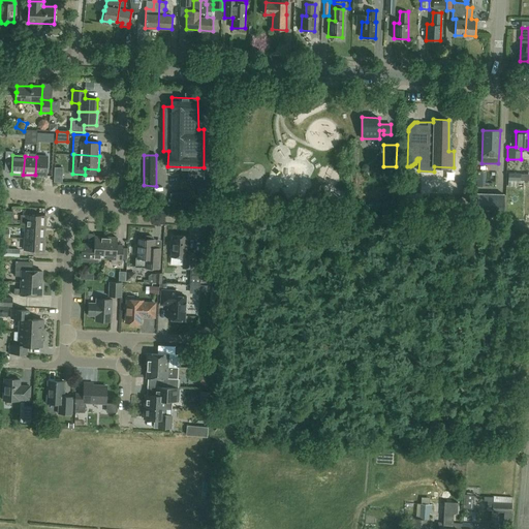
[(36,157),(35,175),(47,176),(48,157),(36,157)]
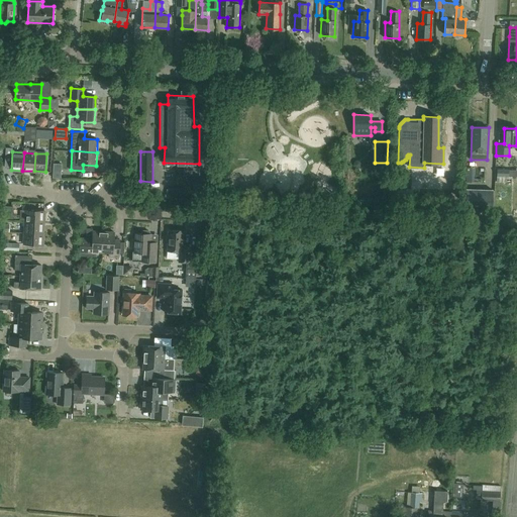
[(497,169),(497,176),(497,182),(507,183),(507,176),(508,176),(508,170),(497,169)]
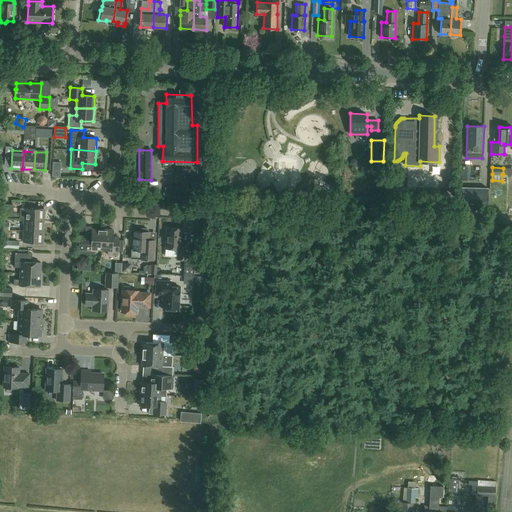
[(178,187),(178,199),(186,200),(186,188),(178,187)]
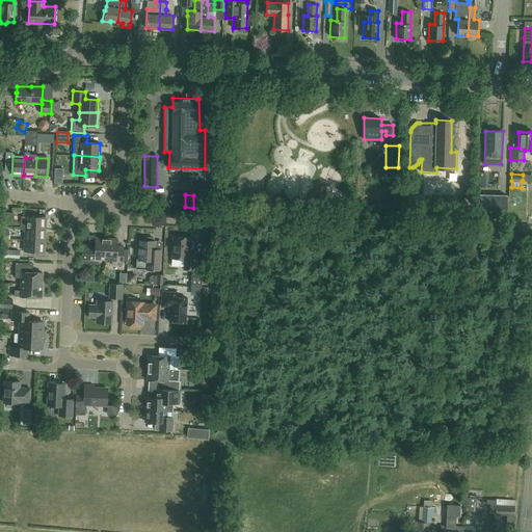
[(480,194),(479,215),(506,216),(506,195),(480,194)]
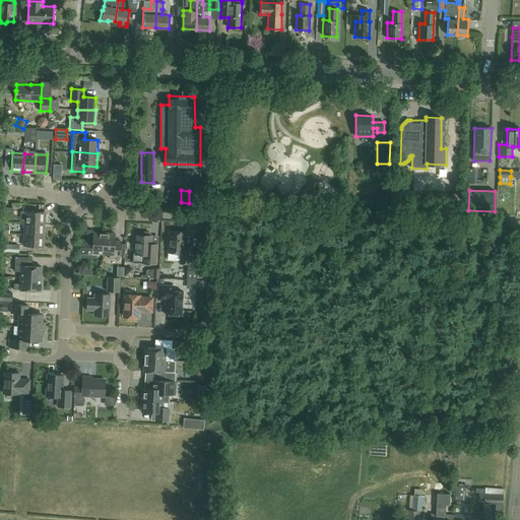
[(5,209),(4,220),(9,220),(12,221),(13,208),(5,207),(5,209)]
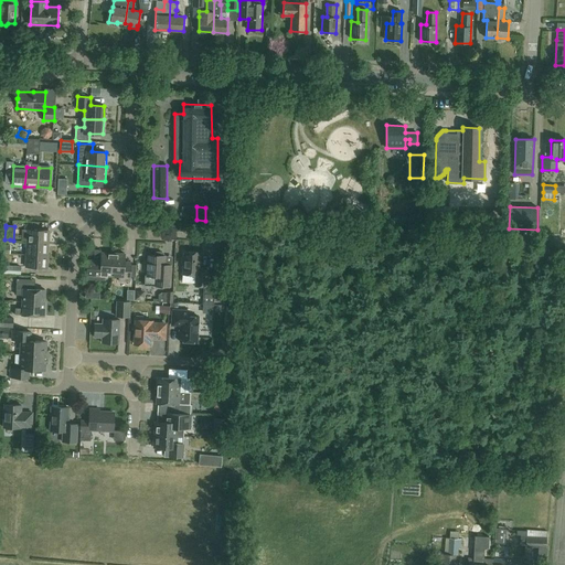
[(28,242),(48,243),(48,230),(28,228),(28,242)]
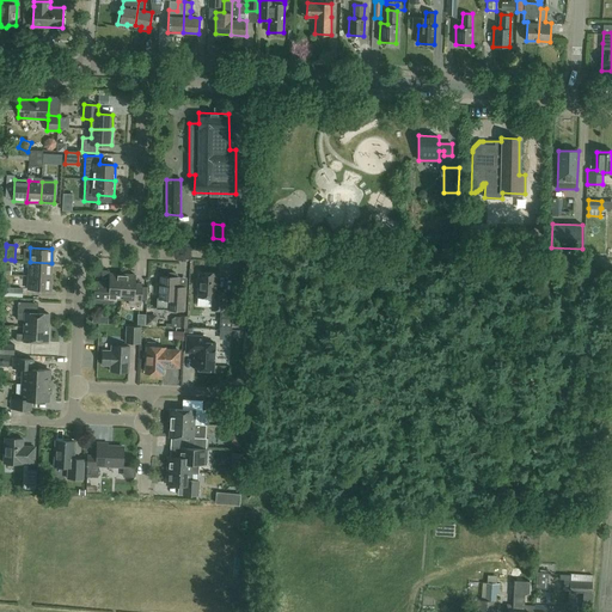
[(57,256),(59,265),(68,264),(67,255),(57,256)]
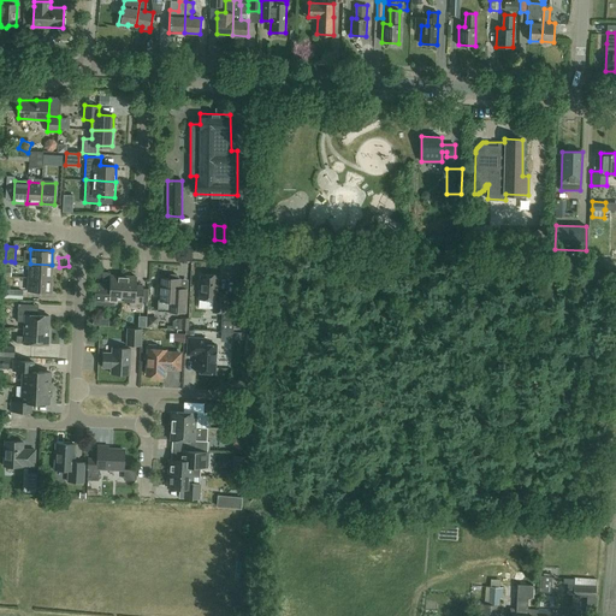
[(561,258),(561,267),(588,267),(588,258),(561,258)]
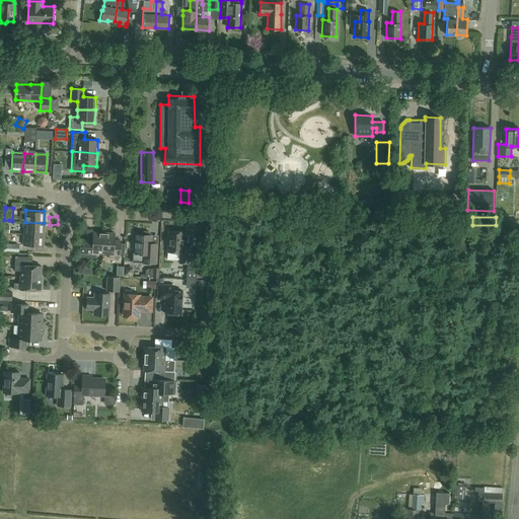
[(44,223),(25,222),(24,233),(43,234),(44,223)]
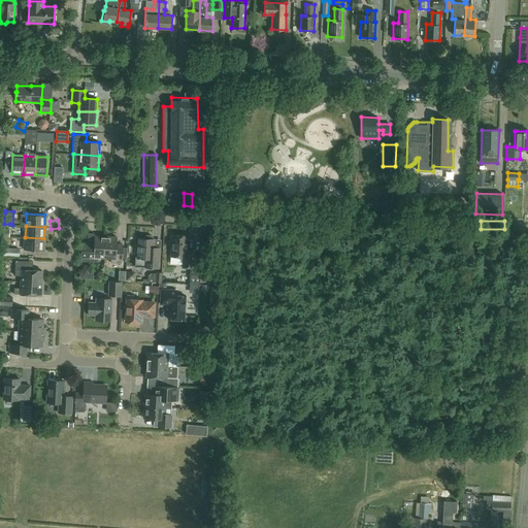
[(182,264),(182,267),(194,267),(195,253),(186,252),(187,235),(171,235),(170,264),(182,264)]
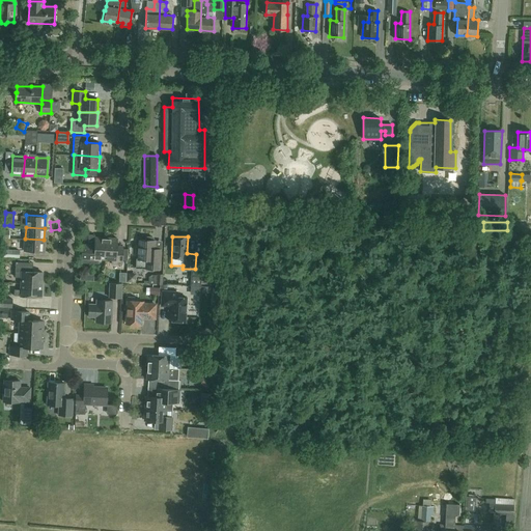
[(105,259),(106,239),(94,238),(94,245),(82,244),(81,263),(87,263),(98,263),(99,259),(105,259)]
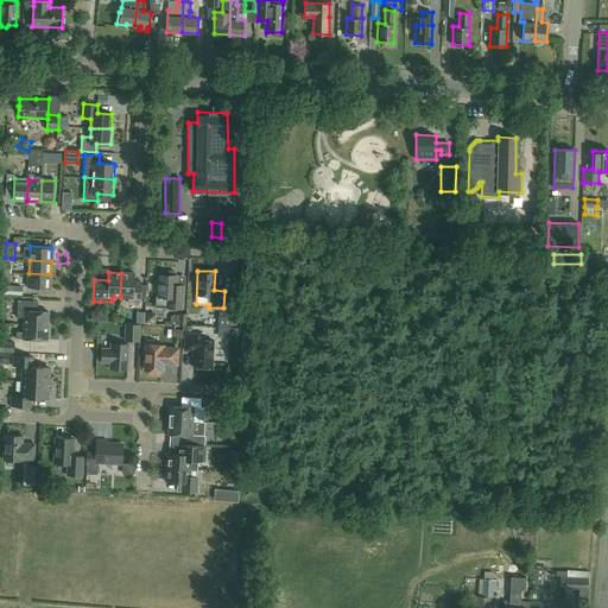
[(159,276),(158,293),(157,293),(156,309),(183,310),(184,295),(177,295),(178,276),(177,276),(177,274),(175,272),(169,272),(166,273),(166,276),(159,276)]
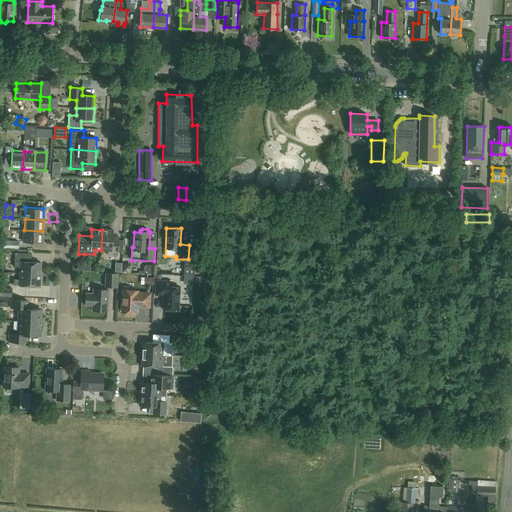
[(42,231),(24,230),(24,242),(41,243),(42,231)]
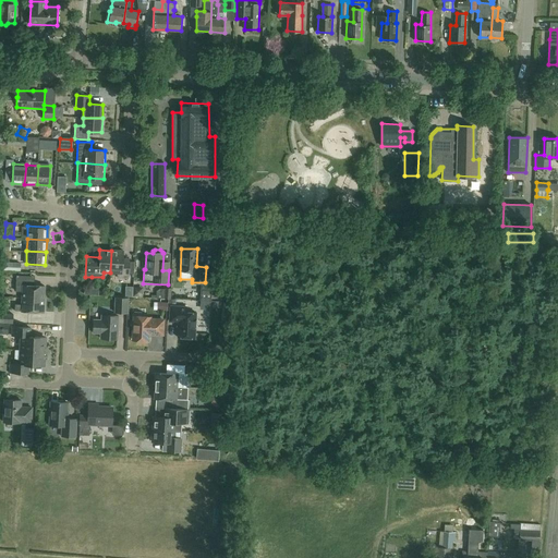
[(111,251),(110,273),(118,274),(117,279),(129,279),(129,274),(133,274),(134,262),(129,262),(129,263),(123,263),(123,252),(111,251)]
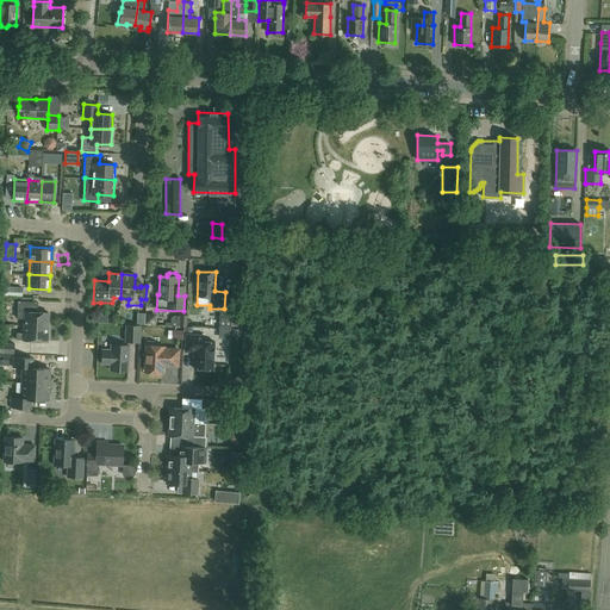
[(18,302),(17,311),(17,318),(24,318),(24,325),(48,327),(49,312),(33,312),(35,302),(18,302)]
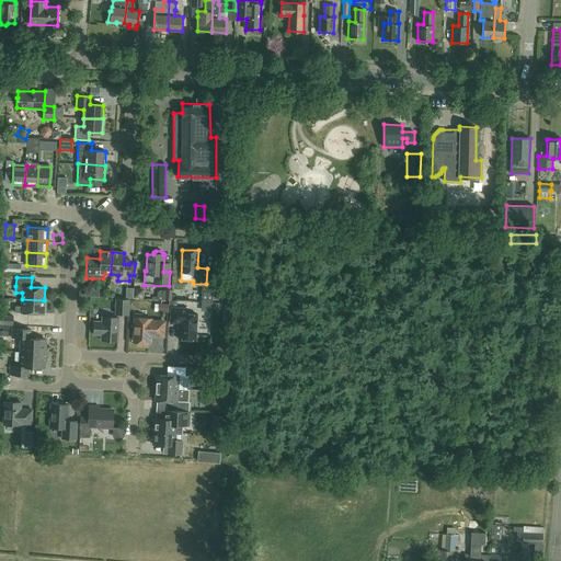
[(151,296),(151,299),(157,299),(157,300),(172,300),(172,289),(165,289),(165,290),(157,296),(151,296)]
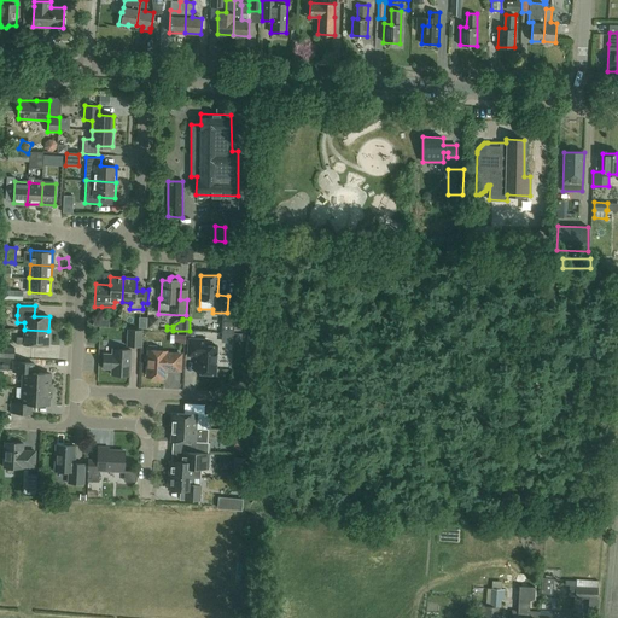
[(222,333),(234,333),(235,321),(222,320),(222,333)]
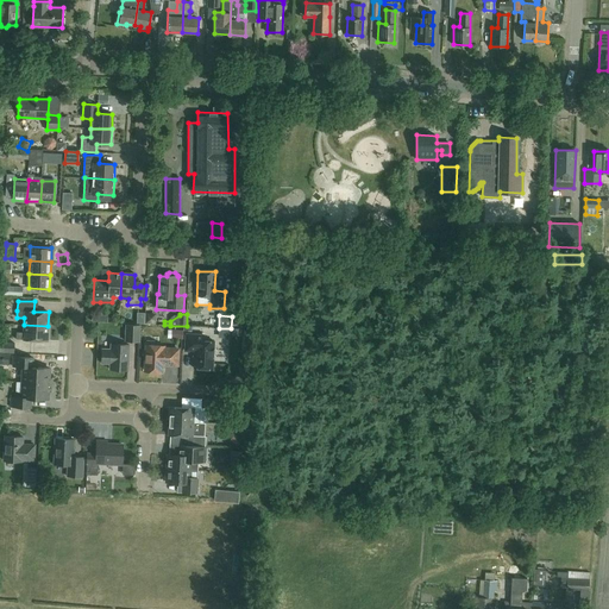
[(125,341),(140,343),(140,325),(126,324),(125,341)]
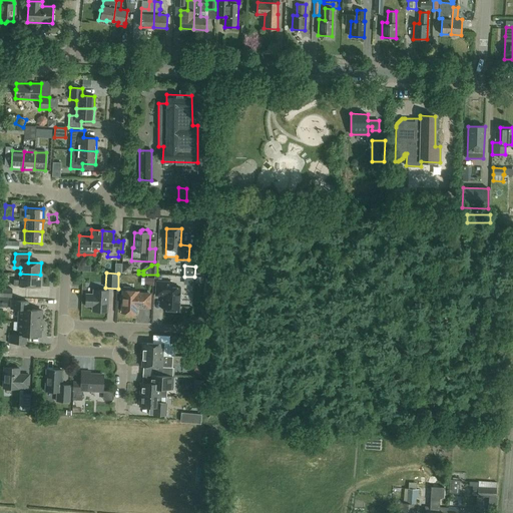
[(40,275),(20,274),(20,280),(13,280),(13,286),(39,287),(40,275)]
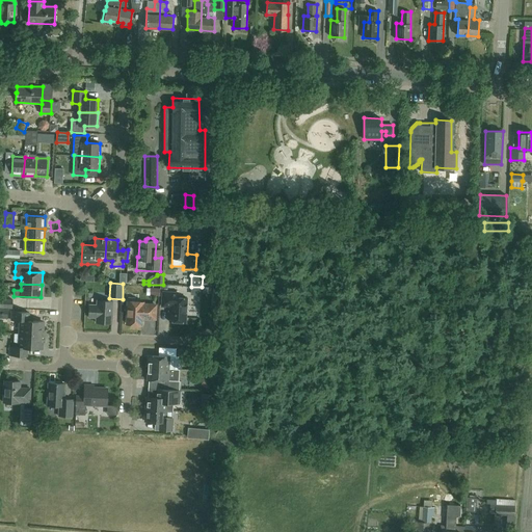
[(162,291),(161,307),(169,307),(168,321),(185,322),(187,298),(178,297),(178,292),(162,291)]
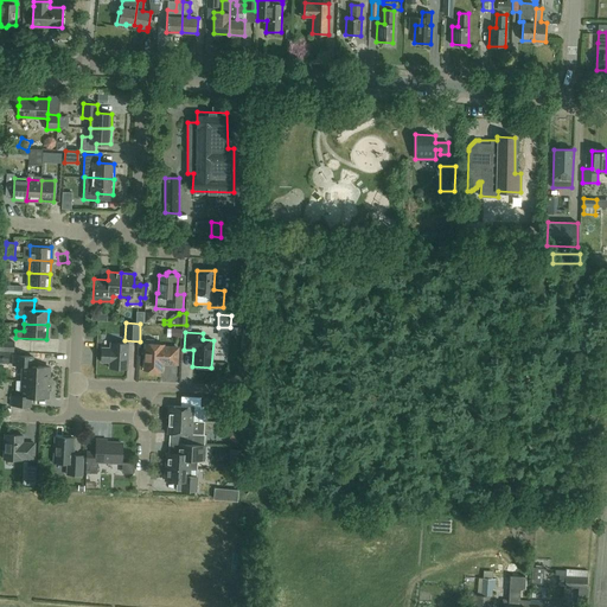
[(0,340),(0,351),(14,352),(14,342),(0,340)]
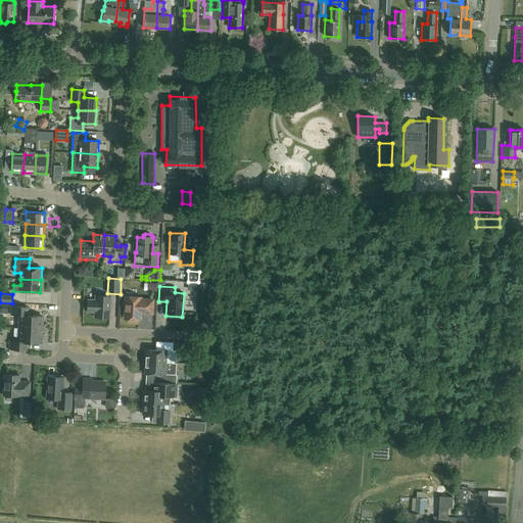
[(95,299),(87,298),(87,313),(94,313),(94,317),(109,318),(110,296),(95,295),(95,299)]
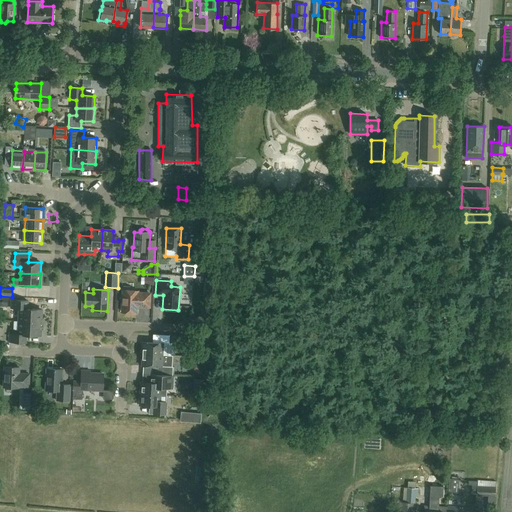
[(136,312),(136,306),(149,306),(149,293),(137,293),(137,291),(123,290),(122,312),(136,312)]
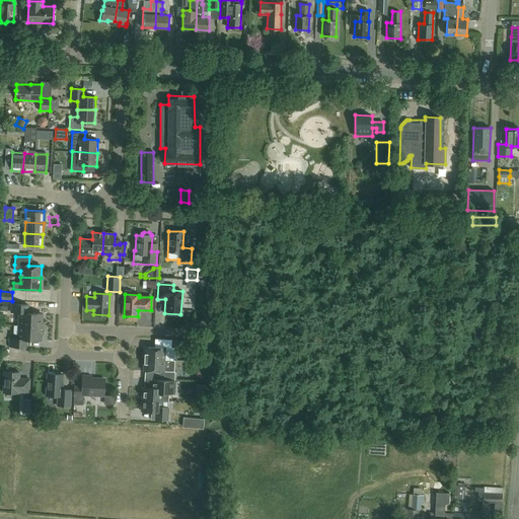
[(20,325),(40,326),(41,322),(43,322),(43,313),(27,312),(27,304),(11,304),(10,312),(20,312),(20,325)]
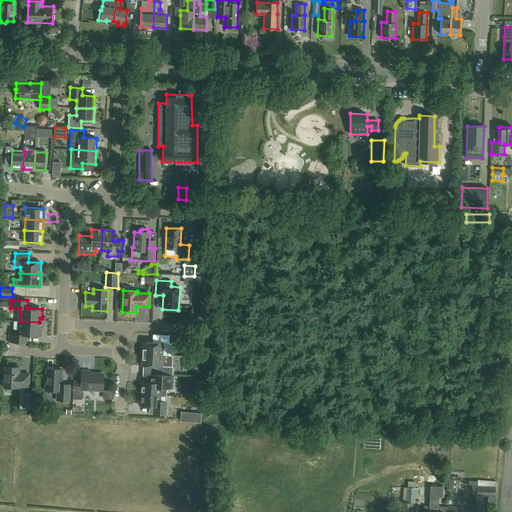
[(209,316),(202,312),(198,318),(204,323),(209,316)]
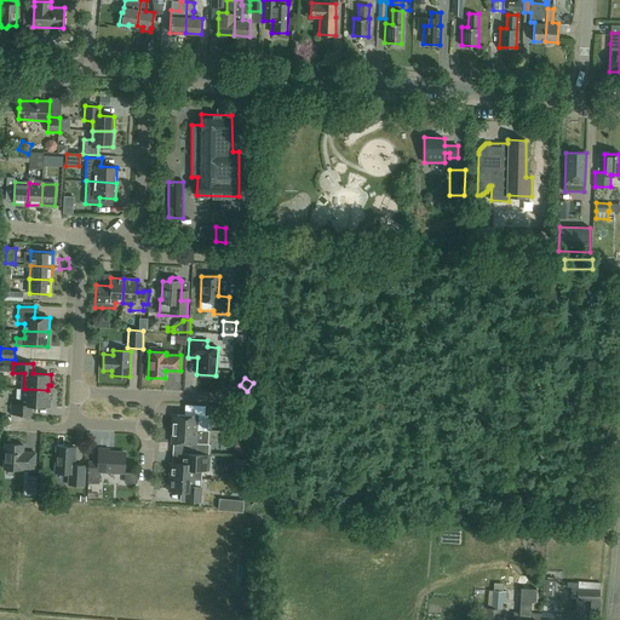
[(47,390),(24,389),(23,405),(11,403),(11,414),(30,414),(30,405),(50,406),(50,395),(47,395),(47,390)]
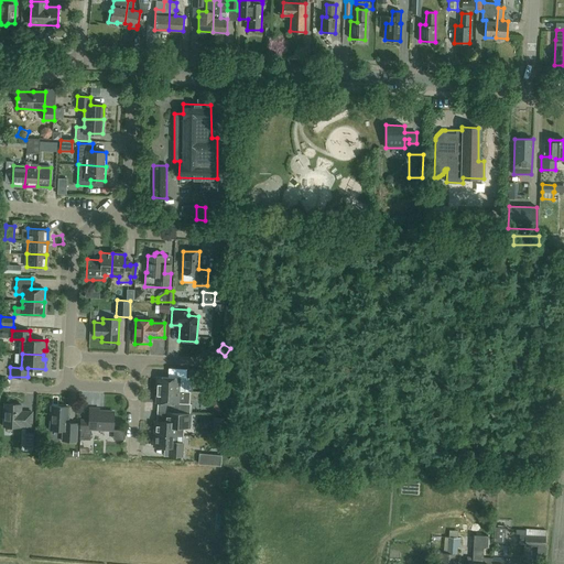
[(185,391),(186,378),(186,369),(171,368),(171,377),(156,377),(156,389),(179,390),(179,391),(185,391)]
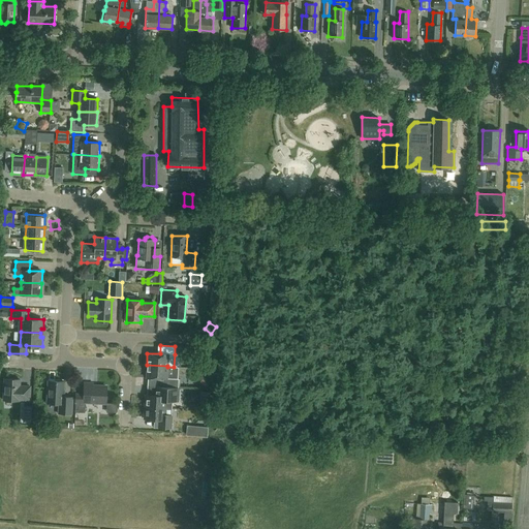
[(158,386),(173,387),(173,379),(166,378),(167,367),(167,366),(147,365),(146,377),(155,378),(155,386),(158,386)]
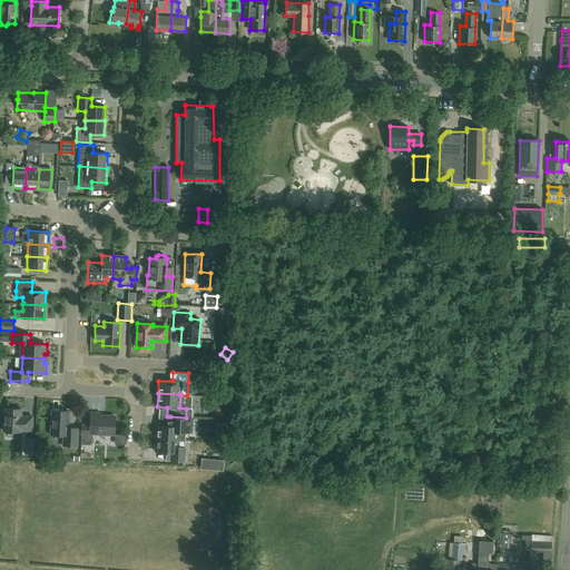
[(218,406),(215,411),(223,416),(226,412),(218,406)]
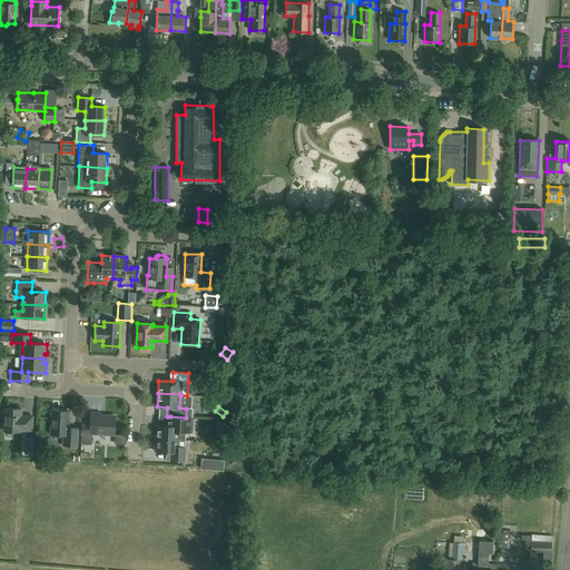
[(20,432),(20,431),(31,431),(32,416),(21,415),(21,409),(5,409),(3,431),(20,432)]
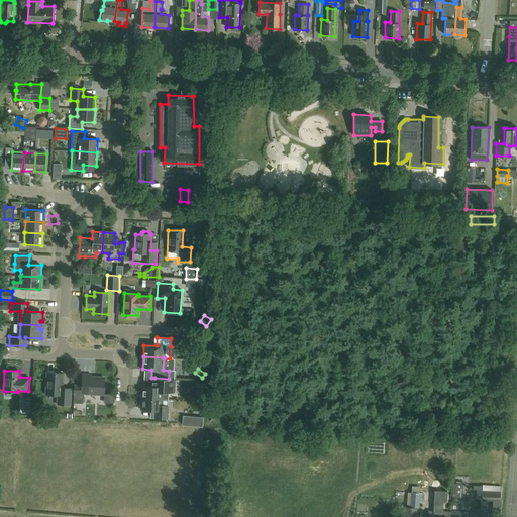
[(57,394),(57,404),(70,405),(71,388),(62,388),(63,373),(46,372),(45,394),(57,394)]
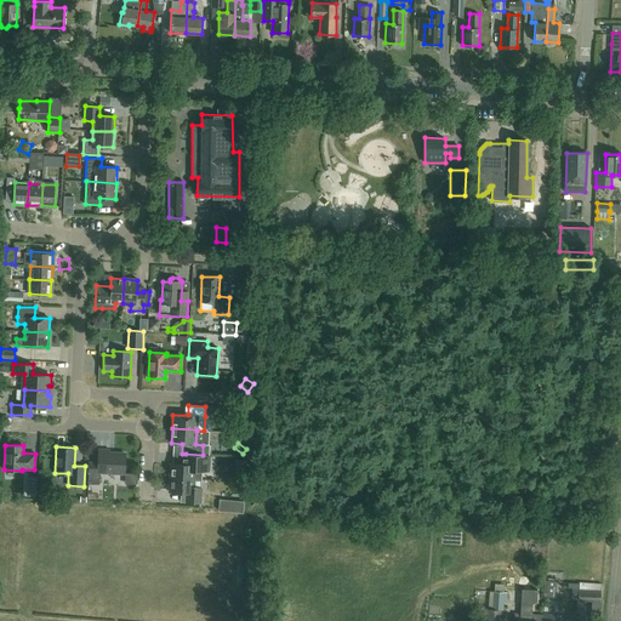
[(98,463),(89,462),(87,472),(89,472),(87,484),(100,484),(100,472),(124,473),(125,454),(109,453),(109,450),(98,449),(98,463)]
